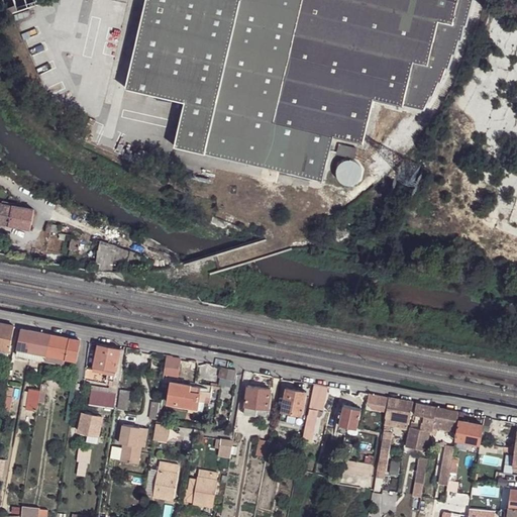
[(2,0),(7,14),(39,4),(37,0),(2,0)]
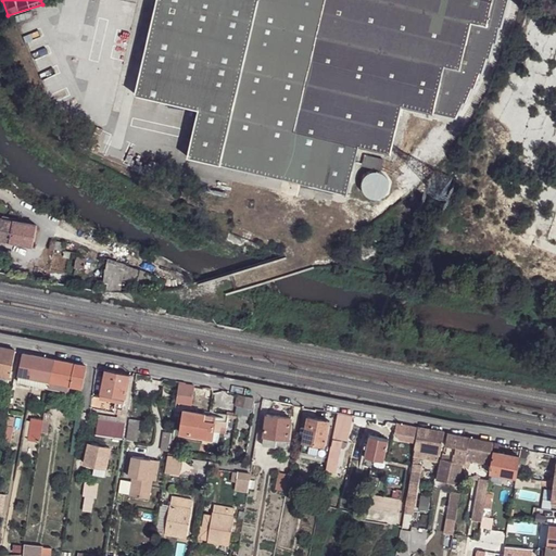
[(193,108),(184,154),(215,162),(253,0),(153,0),(131,92),(193,108)]
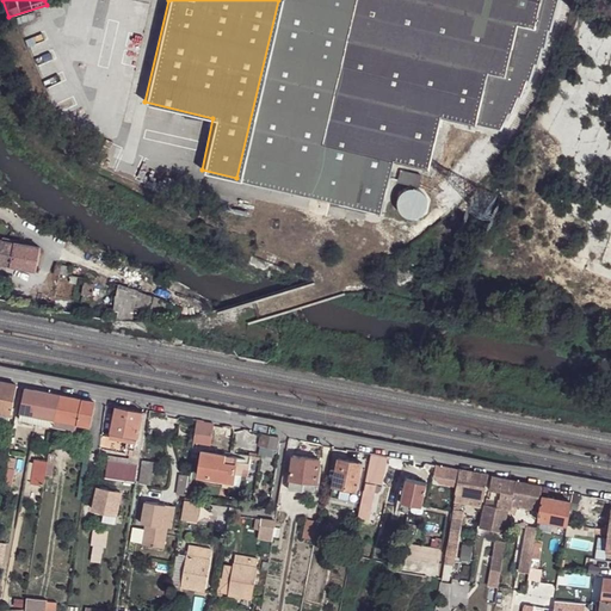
[(278,0),(236,178),(378,213),(392,161),(425,166),(437,117),(494,128),(514,98),(517,98),(523,81),(525,81),(531,65),(532,65),(537,48),(538,48),(545,30),(548,30),(556,0),(278,0)]
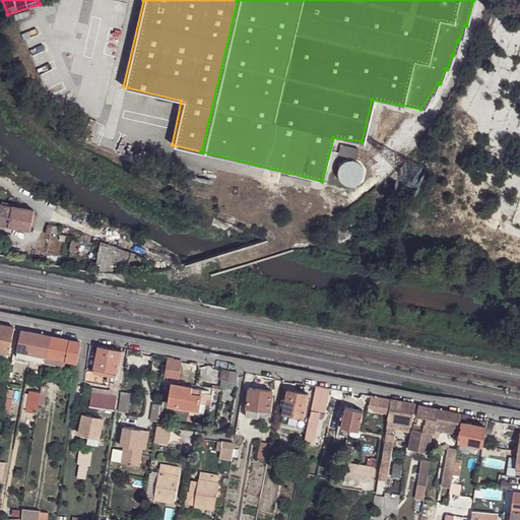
[(356,161),(351,159),(349,158),(344,159),(340,163),(337,167),(336,172),(338,177),(338,179),(342,182),(346,184),(351,185),(356,183),(360,179),(362,175),(362,170),(361,165),(356,161)]
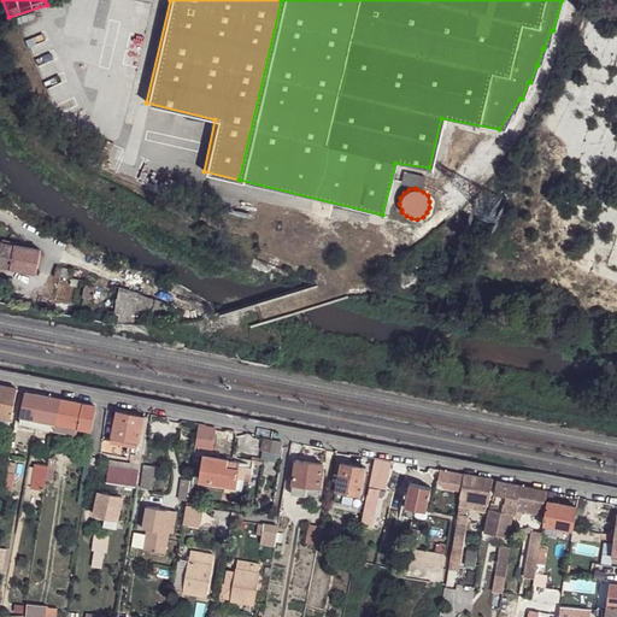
[(0,266),(11,269),(15,248),(0,245),(0,266)]
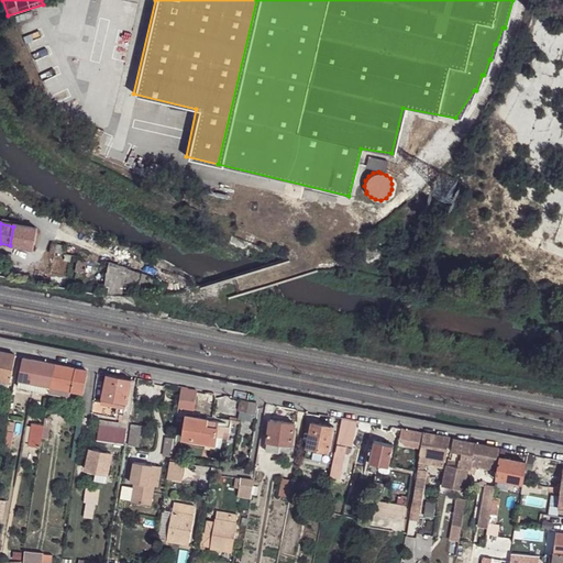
[(13,227),(10,245),(34,250),(37,231),(13,227)]
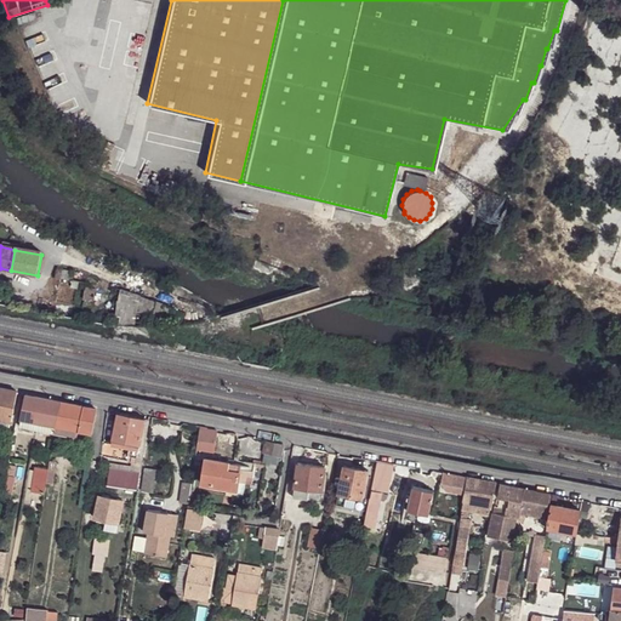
[(83,275),(64,272),(62,280),(81,284),(83,275)]
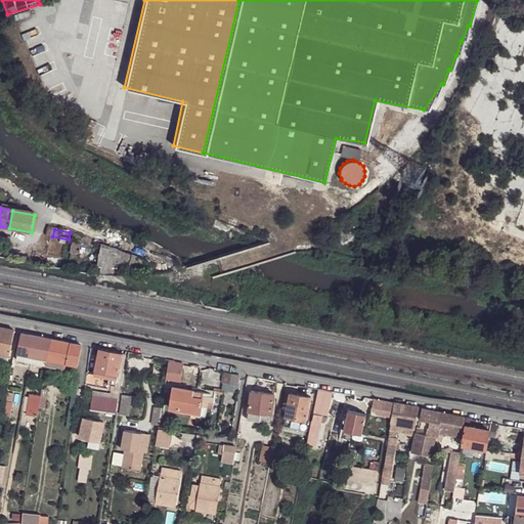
[(81,245),(73,244),(73,254),(80,255),(81,245)]
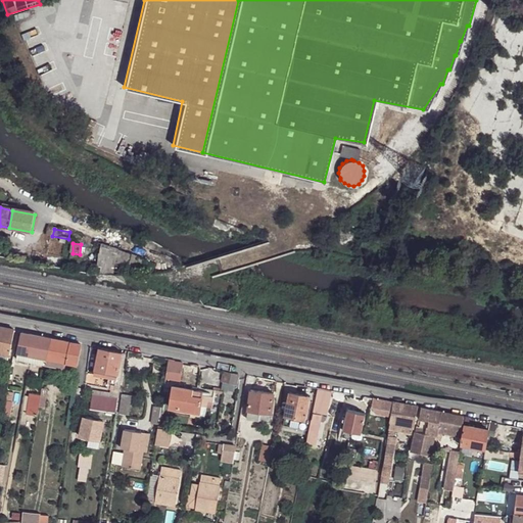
[(103,244),(97,274),(114,274),(114,262),(142,272),(143,270),(153,272),(156,265),(103,244)]
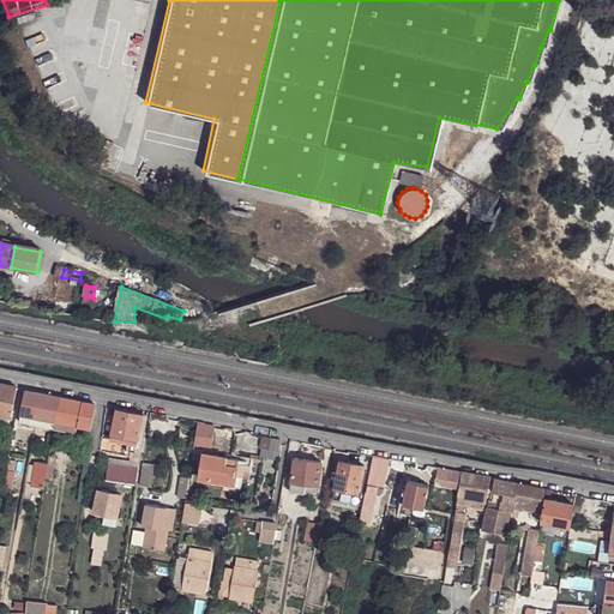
[(0,296),(10,299),(12,290),(0,288),(0,296)]
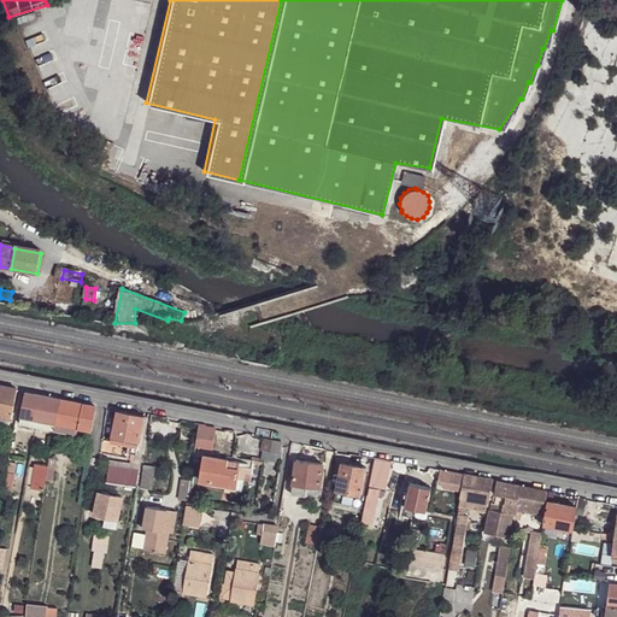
[(0,417),(11,419),(12,419),(12,417),(17,389),(0,386),(0,417)]
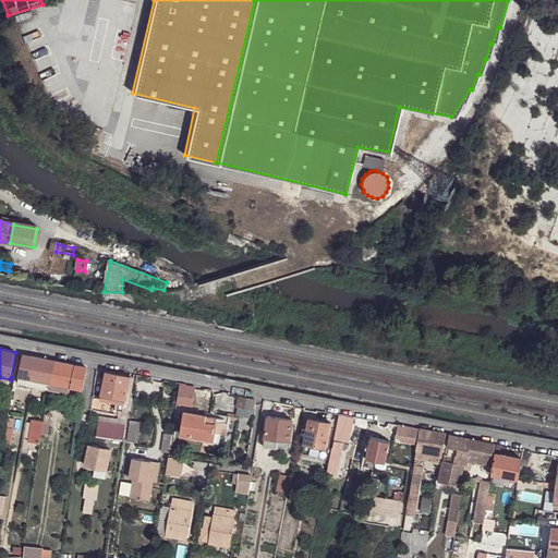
[(21,377),(51,384),(55,361),(24,355),(21,377)]
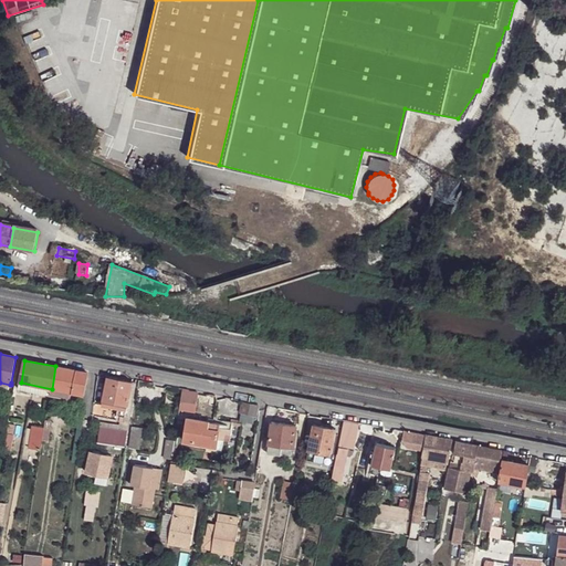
[(76,370),(55,366),(52,389),(71,392),(72,392),(76,370)]
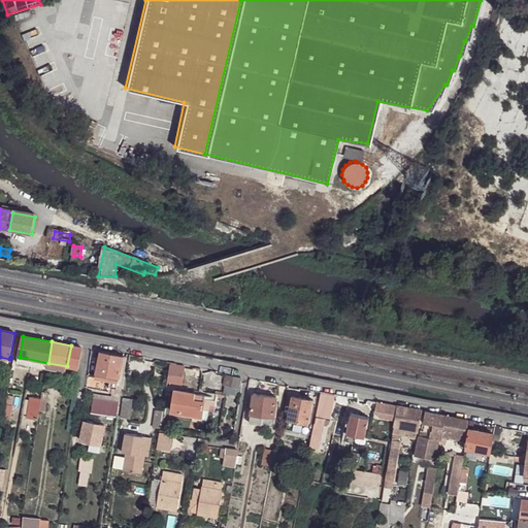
[(67,366),(79,368),(84,349),(71,345),(67,366)]
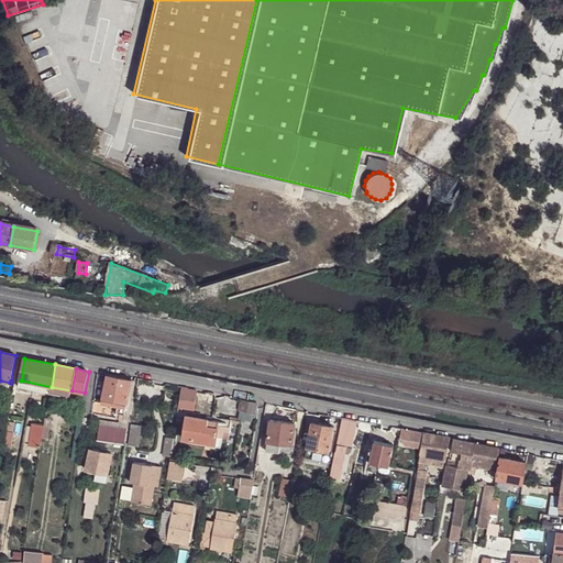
[(102,399),(128,405),(132,379),(108,375),(102,399)]
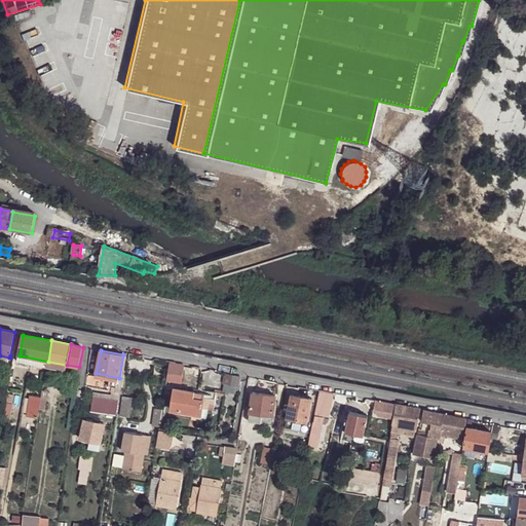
[(47,367),(48,362),(20,355),(19,358),(19,361),(47,367)]
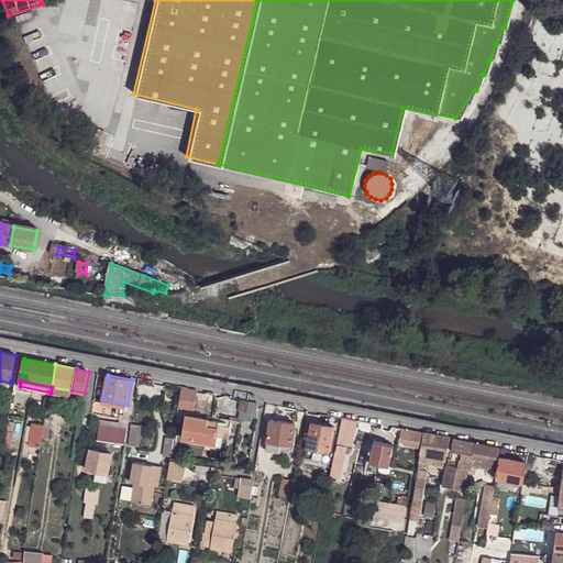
[(51,393),(69,397),(70,390),(52,387),(51,393)]
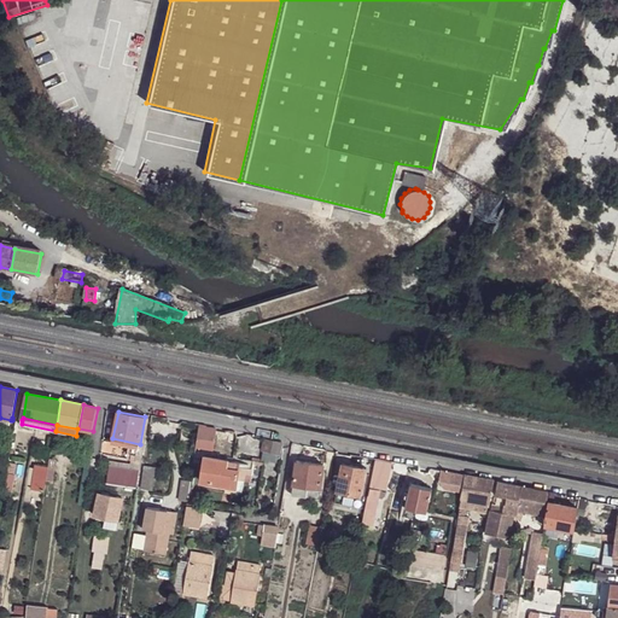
[(197,447),(205,449),(210,426),(200,425),(197,447)]
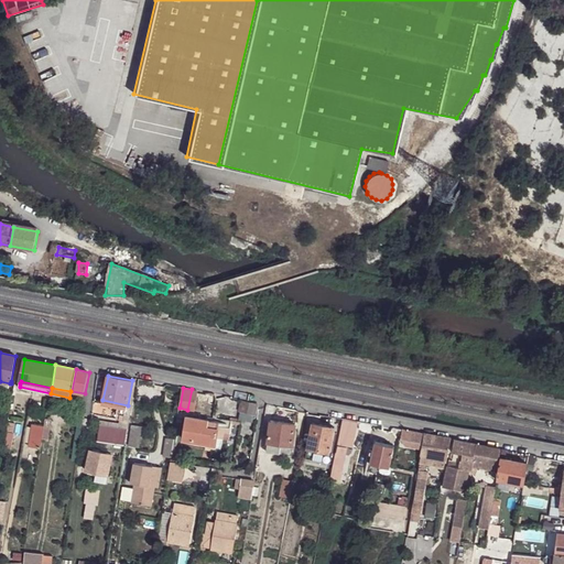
[(240,411),(255,413),(257,402),(242,399),(240,411)]
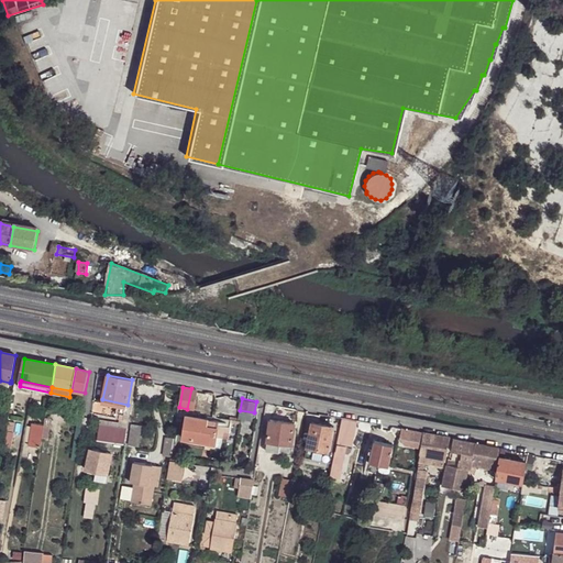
[(209,440),(216,442),(217,432),(218,429),(206,427),(207,420),(187,417),(183,439),(190,440),(209,443),(209,440)]
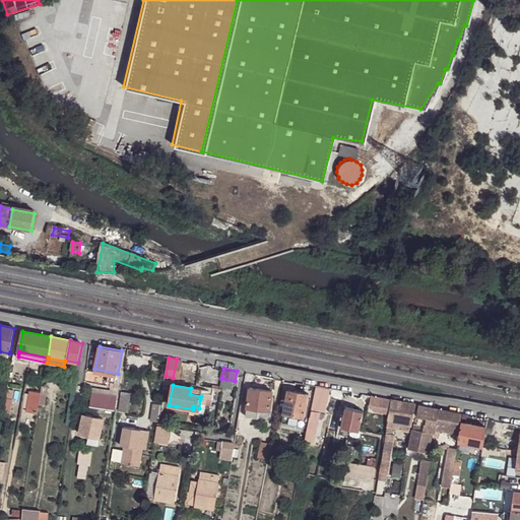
[(311,408),(325,411),(330,389),(316,386),(315,391),(311,408)]
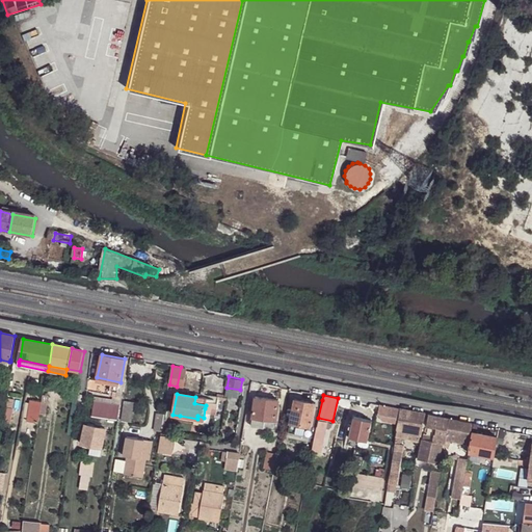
[(207,399),(195,397),(194,403),(206,405),(207,403),(207,399)]
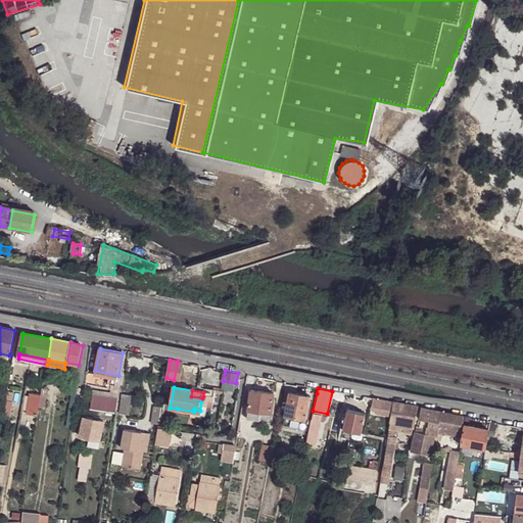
[(250,390),(247,410),(248,411),(269,414),(273,394),(250,390)]
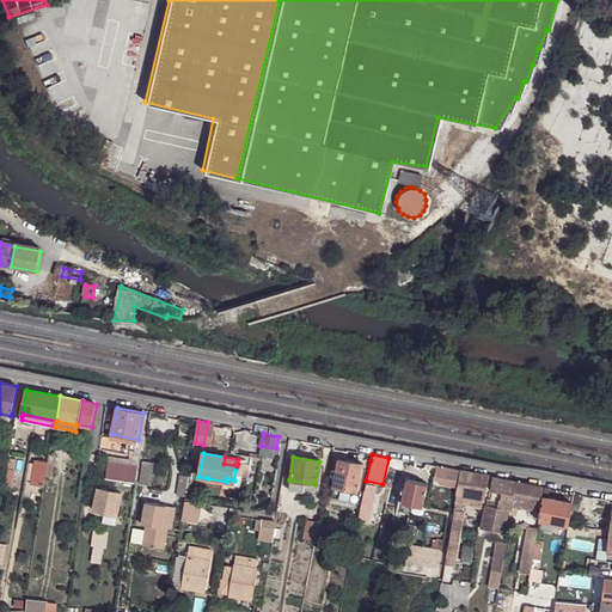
[(29,483),(46,485),(48,467),(49,461),(34,459),(29,483)]
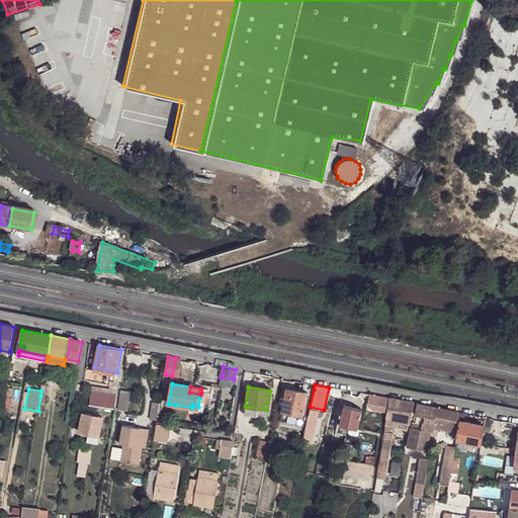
[(113,410),(116,395),(91,390),(90,406),(113,410)]
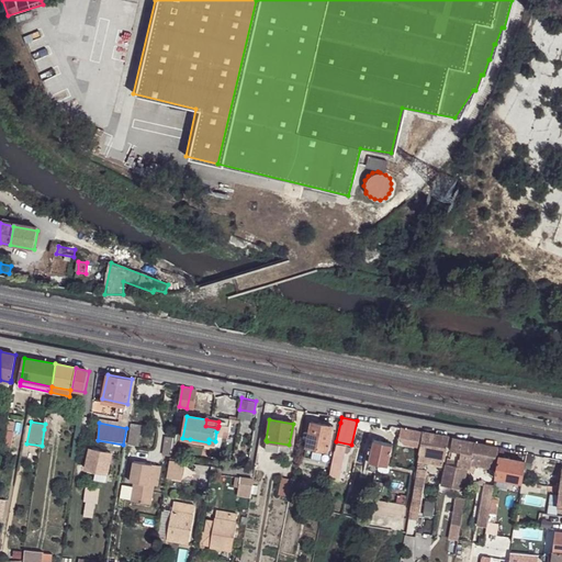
[(142,424),(132,423),(128,445),(137,446),(142,424)]
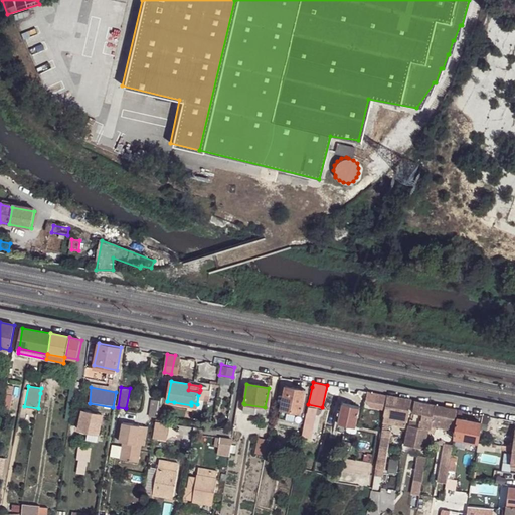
[(287,410),(302,413),(305,393),(305,391),(285,387),(281,409),(287,410)]
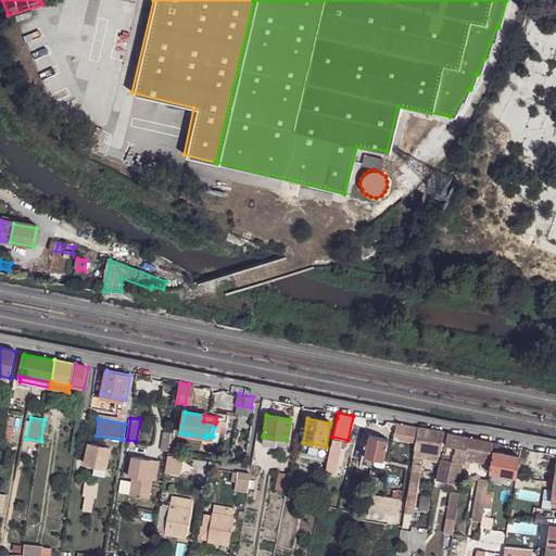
[(405,426),(397,425),(395,432),(397,432),(401,433),(400,439),(408,440),(408,436),(418,437),(419,429),(405,426)]
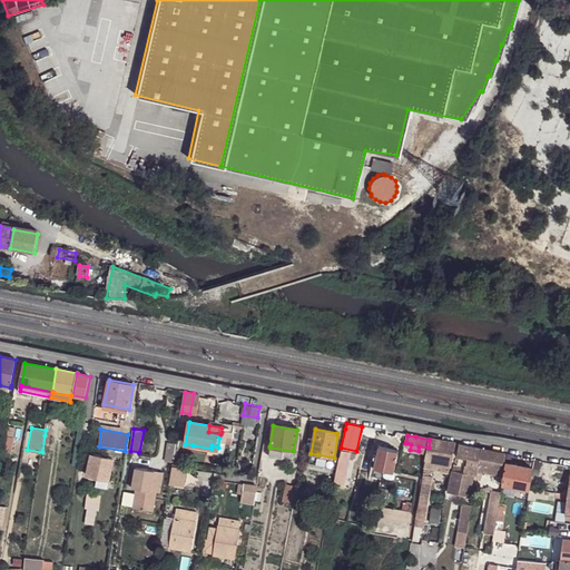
[(425,462),(424,470),(423,472),(419,500),(418,507),(415,518),(424,520),(432,479),(428,478),(429,470),(441,472),(442,464),(443,459),(445,457),(453,459),(455,445),(430,440),(429,448),(426,458),(425,462)]
